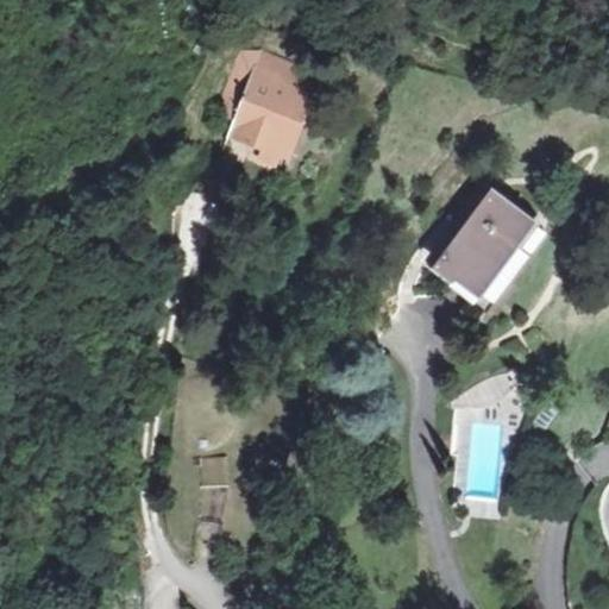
[(264,46),(258,62),(309,82),(320,86),(326,70),(264,46)]
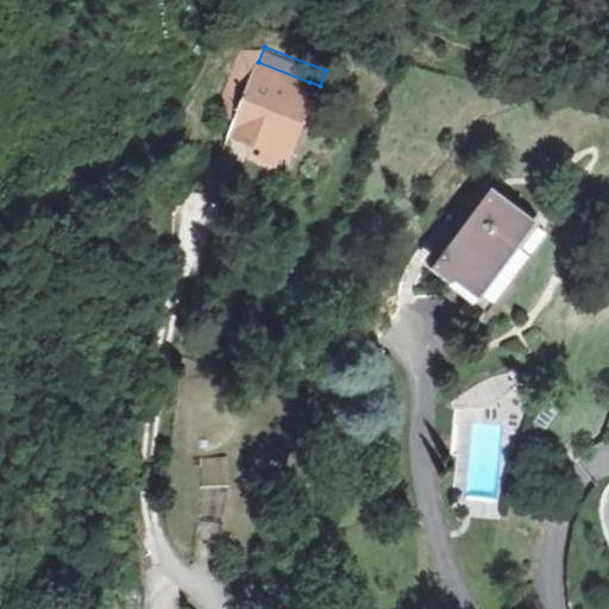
[(286,149),(309,82),(258,62),(255,74),(238,68),(224,110),(239,117),(234,129),(286,149)]
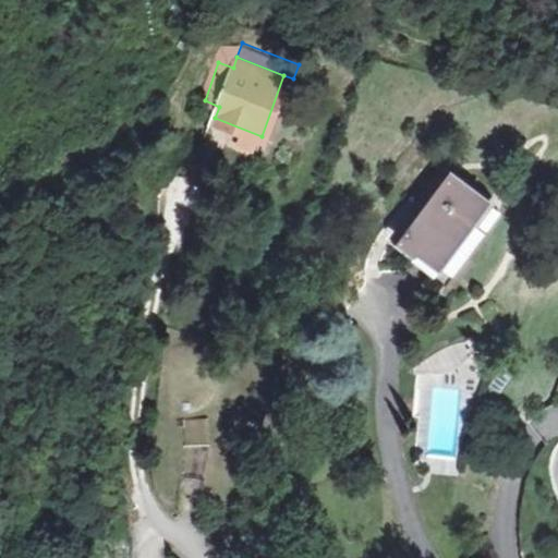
[(450,173),(399,240),(395,246),(437,279),(493,205),(450,173)]
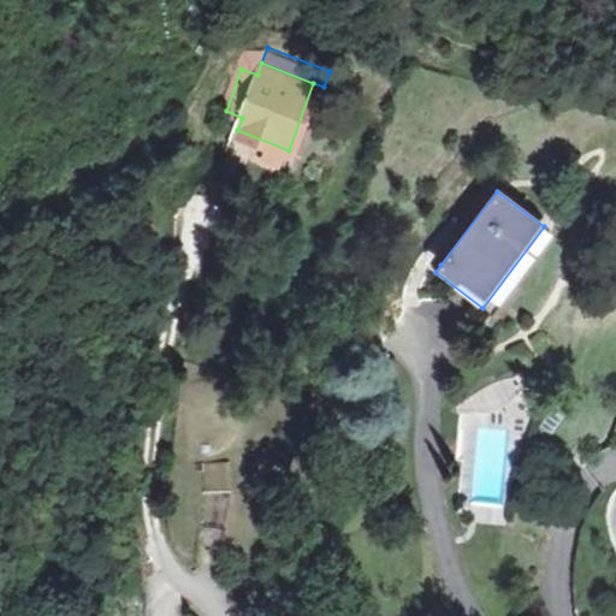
[(202,489),(231,486),(229,457),(200,458),(202,489)]
